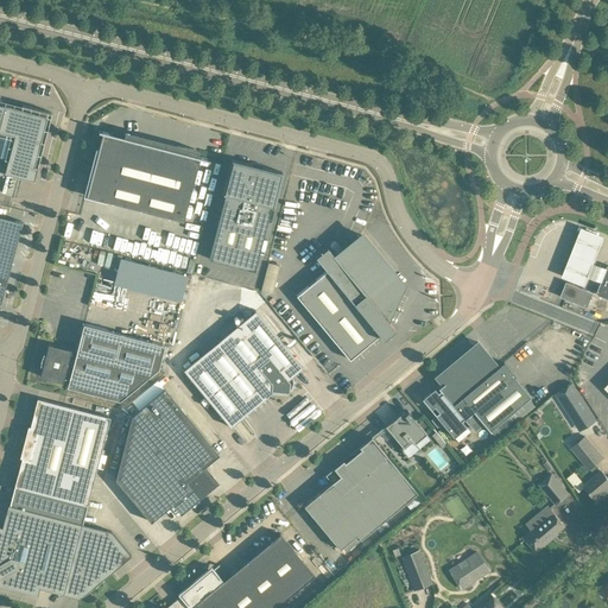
[(0,191),(12,195),(18,175),(35,179),(51,112),(21,103),(20,108),(0,102),(0,191)]
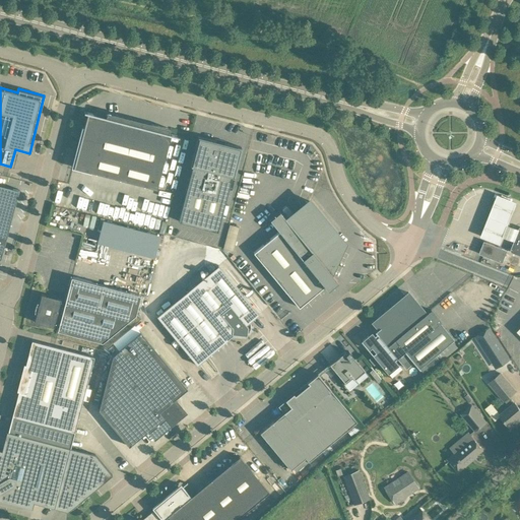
[(179,137),(179,135),(169,133),(170,129),(106,112),(104,119),(94,117),(95,114),(84,111),(84,112),(87,113),(73,167),(74,168),(74,167),(156,188),(167,148),(165,148),(169,134),(179,137)]
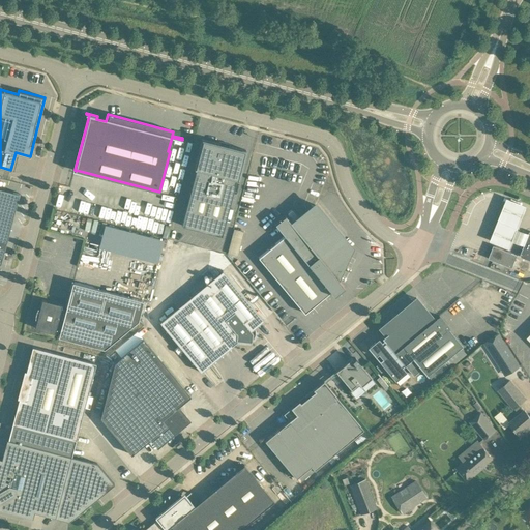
[(238,180),(245,150),(202,139),(194,169),(196,169),(181,226),(222,236),(236,179),(238,180)]
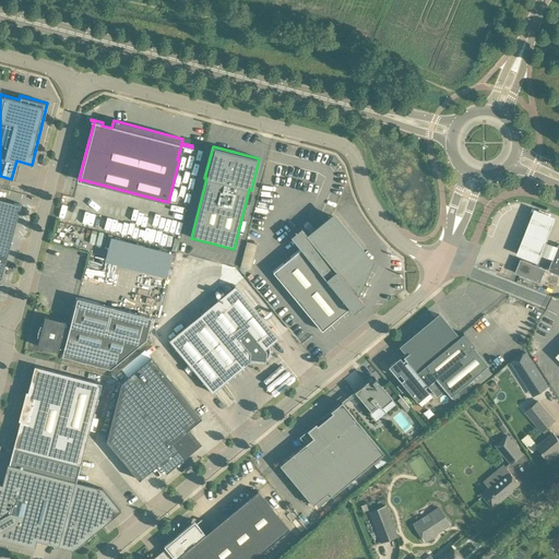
[(0,278),(1,278),(21,204),(0,198),(0,278)]
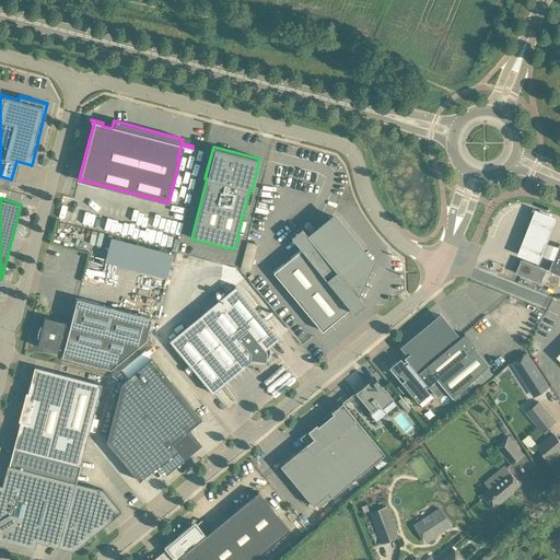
[(86,224),(116,231),(118,220),(119,220),(121,206),(118,205),(118,203),(96,199),(93,216),(89,216),(86,224)]
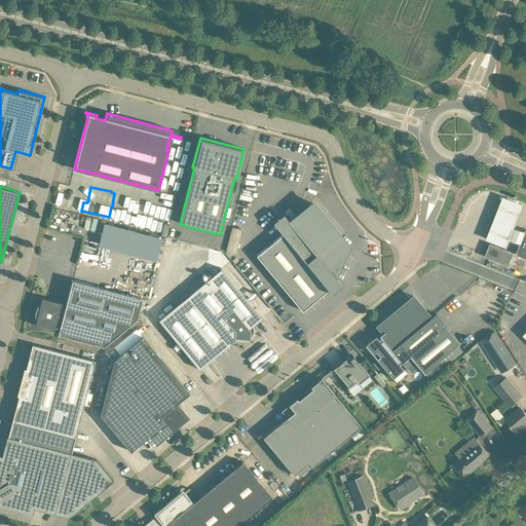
[(150,216),(171,219),(173,209),(172,209),(174,196),(164,194),(162,205),(152,203),(150,216)]
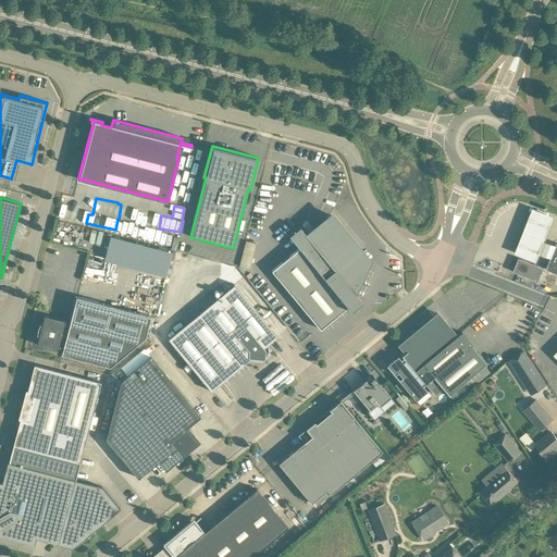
[(354,292),(368,260),(331,215),(307,235),(300,226),(289,235),(299,247),(272,270),(320,329),(348,306),(351,310),(361,300),(354,292)]
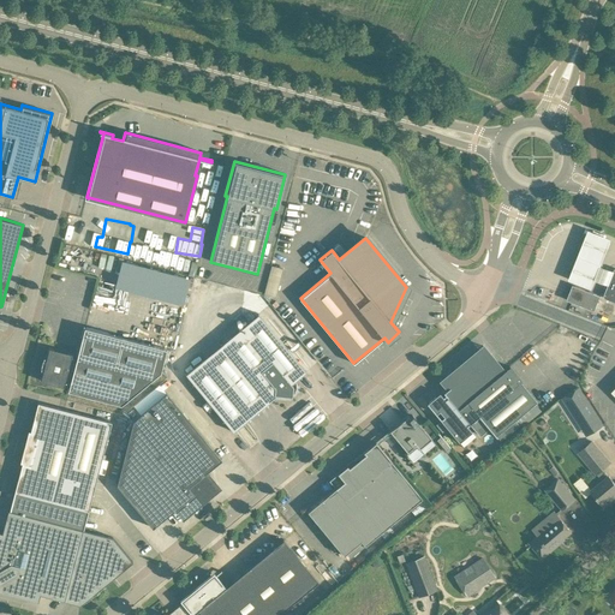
[(115,287),(185,303),(190,275),(121,261),(115,287)]
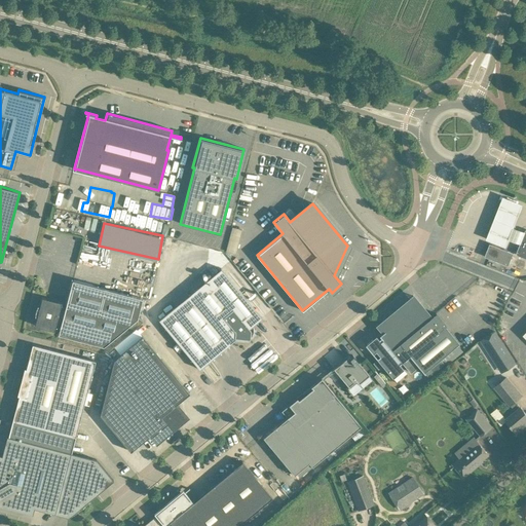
[(525,258),(525,229),(516,254),(525,258)]
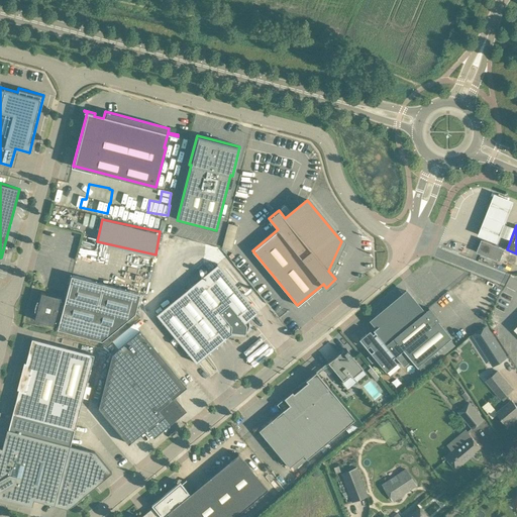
[(185,256),(189,241),(177,238),(174,253),(185,256)]
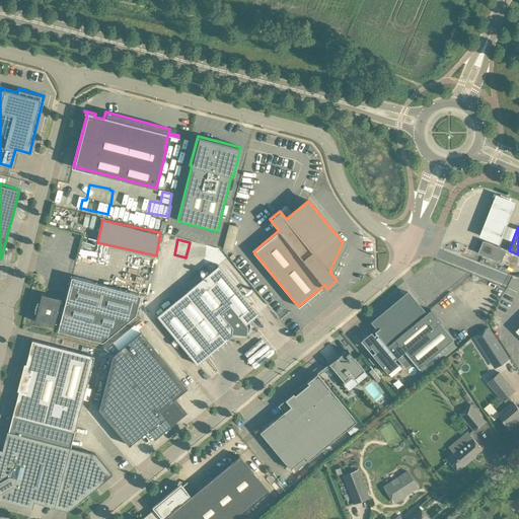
[(502,262),(507,249),(484,240),(478,252),(502,262)]
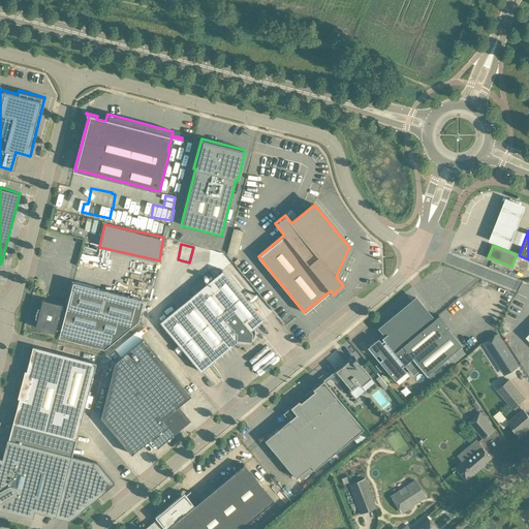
[(81,262),(93,266),(96,256),(83,253),(81,262)]
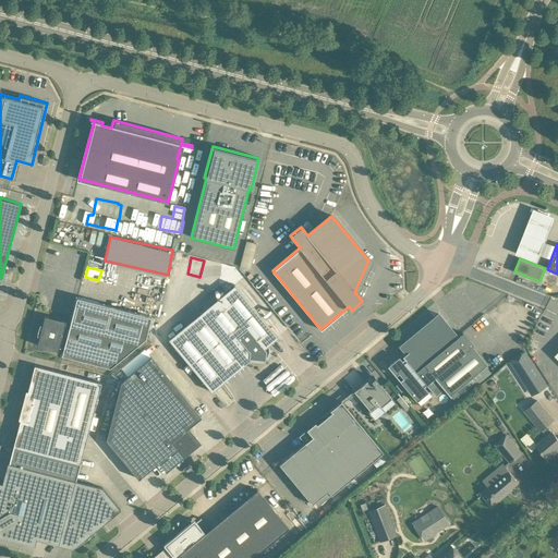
[(168,339),(211,391),(229,377),(228,376),(234,370),(235,370),(242,368),(245,361),(250,359),(265,360),(266,350),(263,347),(275,337),(276,339),(278,337),(234,284),(168,339)]
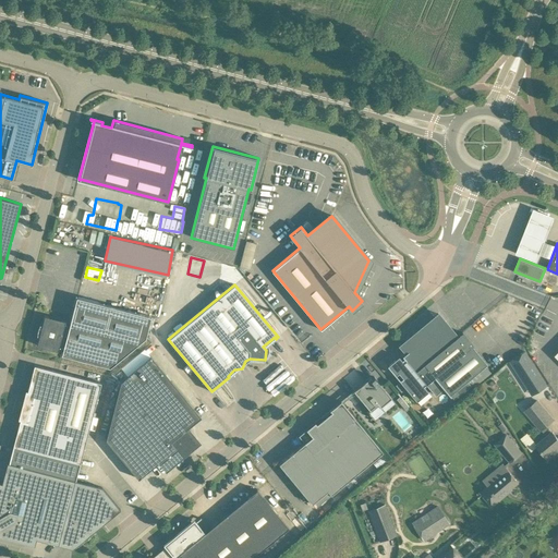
[(150,316),(87,300),(76,296),(69,325),(64,324),(65,320),(45,315),(44,319),(41,322),(39,325),(38,328),(37,331),(37,335),(37,338),(37,341),(37,344),(58,350),(59,348),(62,349),(61,354),(72,358),(109,367),(145,338),(150,316)]
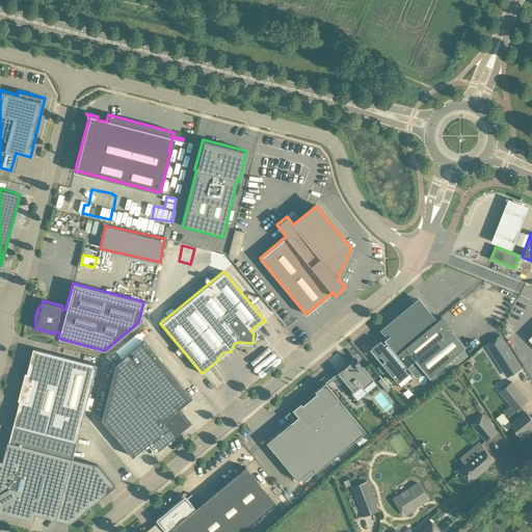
[(441,317),(435,321),(418,299),(381,329),(388,337),(409,364),(419,374),(422,371),(428,378),(429,377),(433,381),(449,368),(445,364),(462,349),(464,347),(450,329),(451,328),(441,317)]
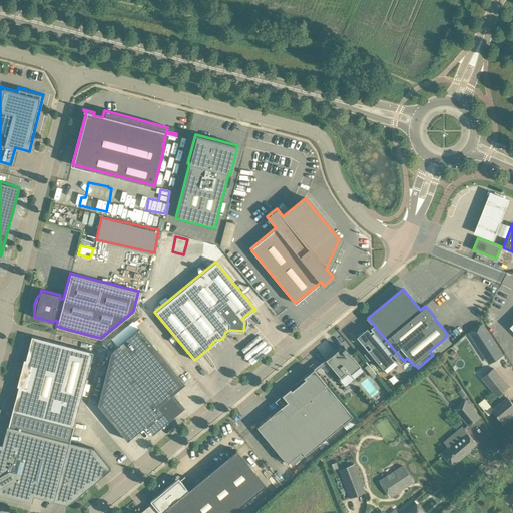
[(469,332),(486,358),(489,363),(498,358),(503,354),(483,323),(469,332)]
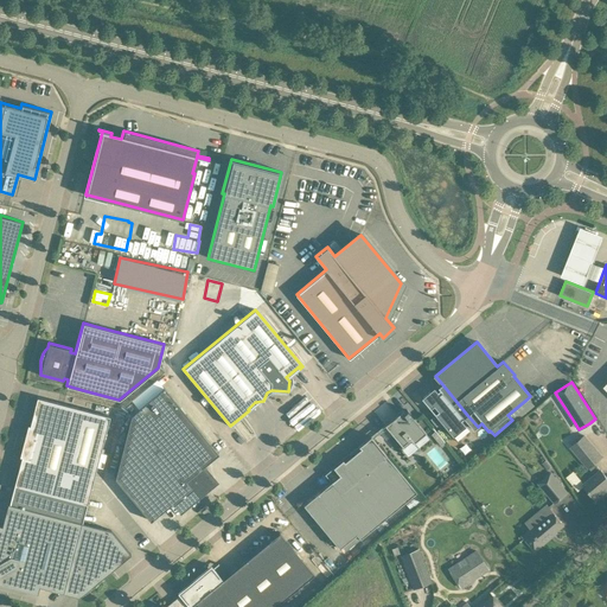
[(478,427),(467,415),(442,384),(438,388),(440,390),(438,391),(434,388),(430,390),(429,389),(422,395),(423,396),(421,397),(429,408),(433,406),(438,411),(435,414),(434,413),(433,413),(435,415),(441,422),(442,423),(452,436),(465,426),(460,420),(461,420),(464,417),(473,430),(478,427)]
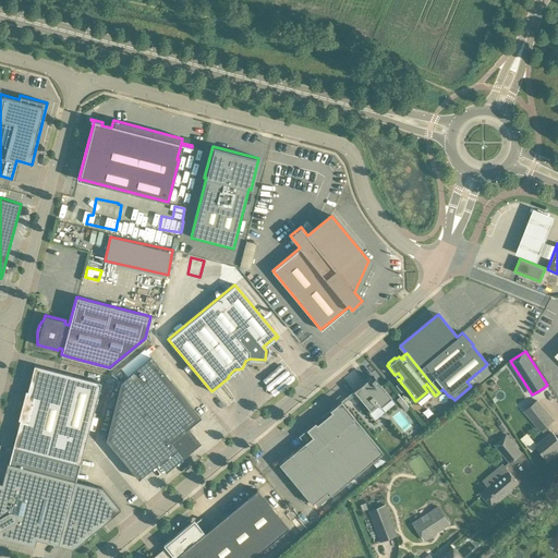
[(159,428),(182,456),(193,447),(192,445),(197,440),(187,428),(201,416),(150,356),(120,381),(159,428)]
